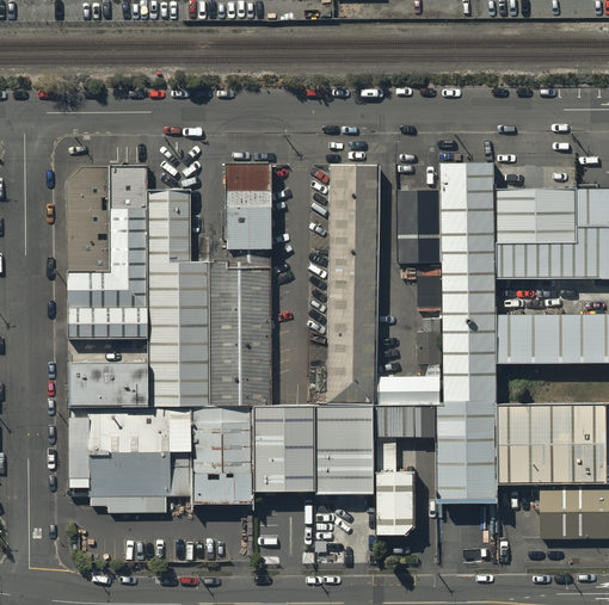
[(370,154),(324,155),(325,406),(371,406),(370,154)]
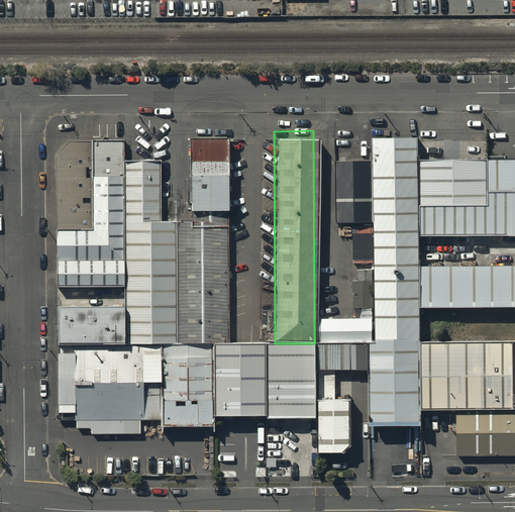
[(181,341),(233,340),(231,139),(193,139),(193,222),(180,222),(181,341)]
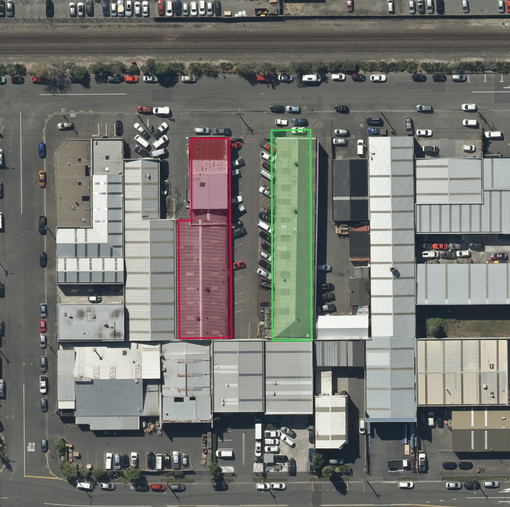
[(414,335),(413,138),(369,139),(370,335),(414,335)]
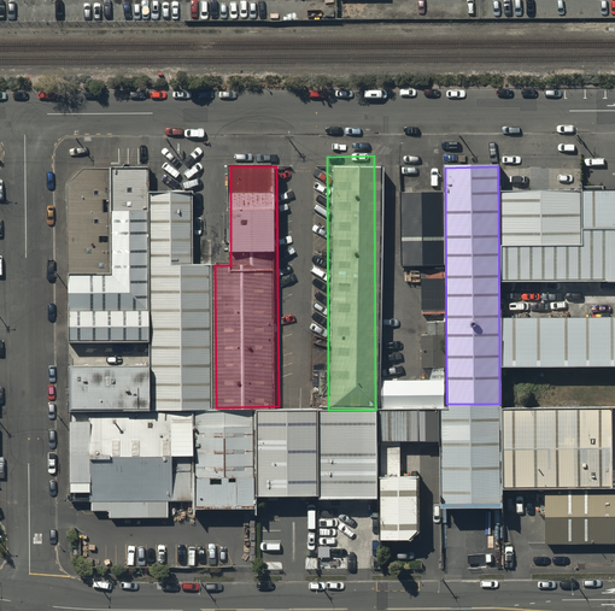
[(83,170),(70,182),(70,340),(150,340),(148,170),(83,170)]
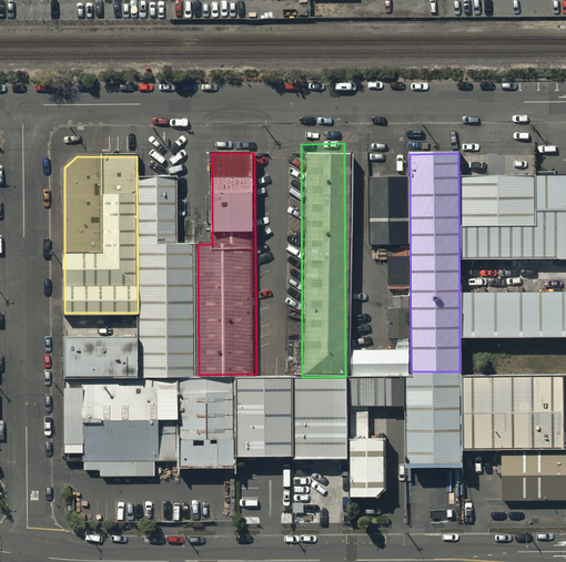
[(565,175),(538,176),(538,211),(565,210),(565,175)]
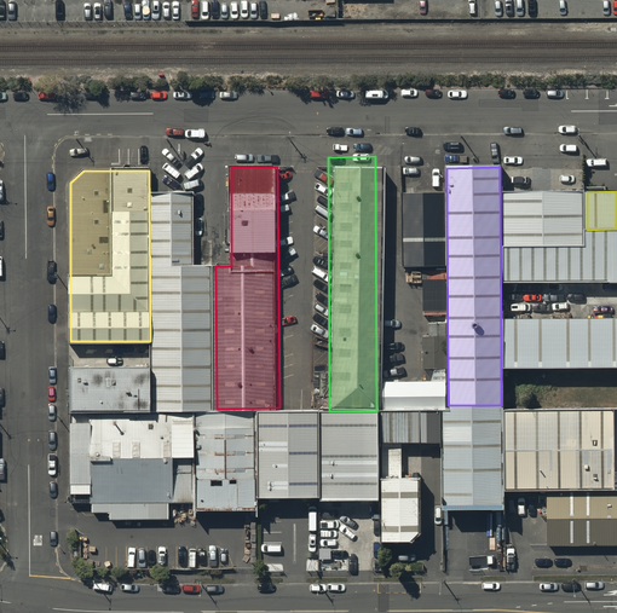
[(214,267),(195,267),(194,194),(151,194),(153,412),(215,411),(214,267)]
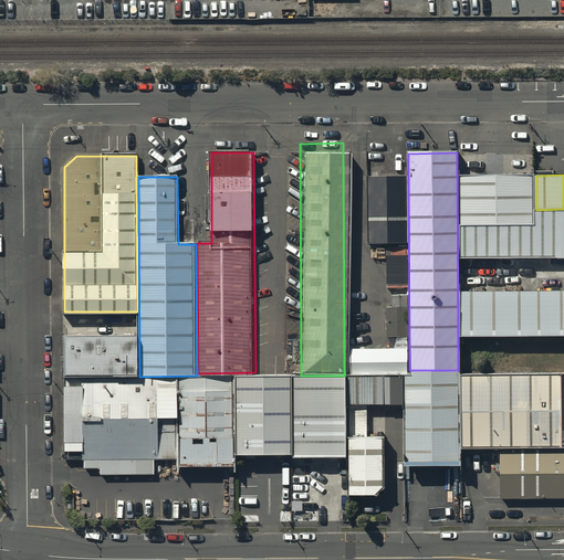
[(406,177),(367,177),(368,243),(406,243),(406,177)]
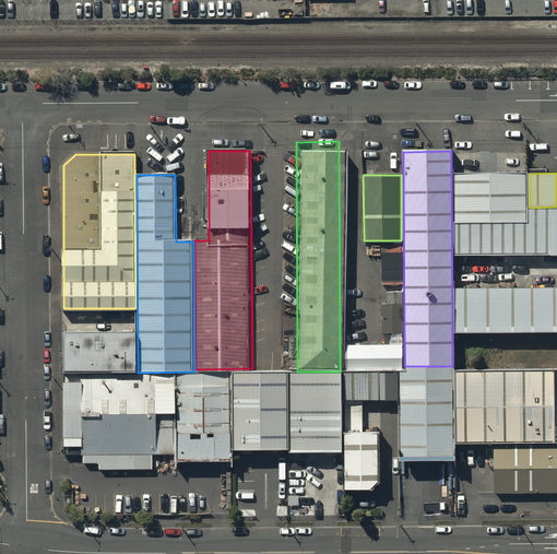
[(528,175),(453,175),(454,223),(529,222),(528,175)]
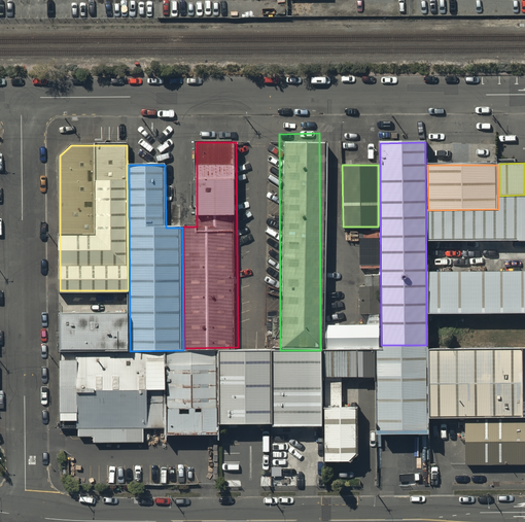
[(498,211),(427,211),(428,241),(524,240),(524,198),(498,198),(498,211)]
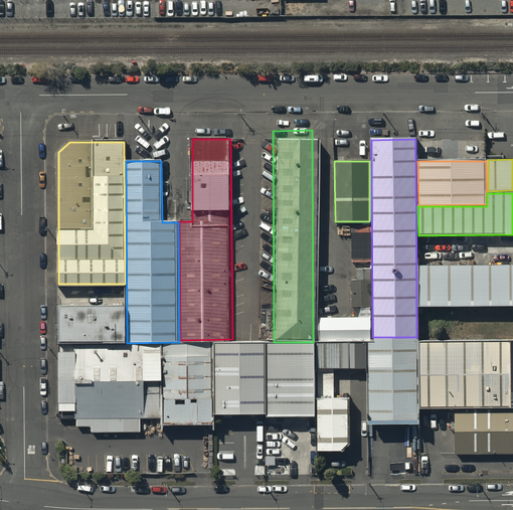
[(512,266),(417,267),(417,306),(512,305),(512,266)]
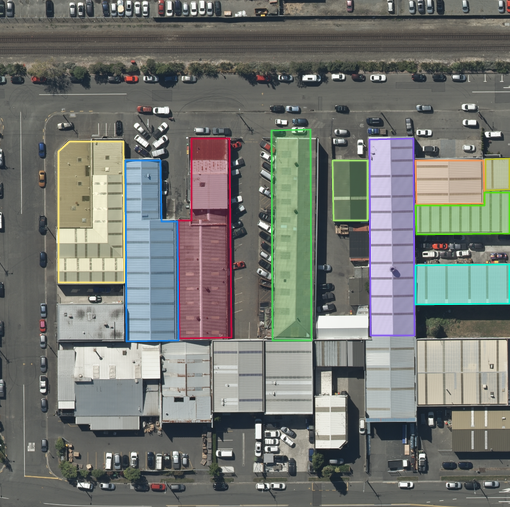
[(124,306),(57,306),(58,341),(125,341),(124,306)]
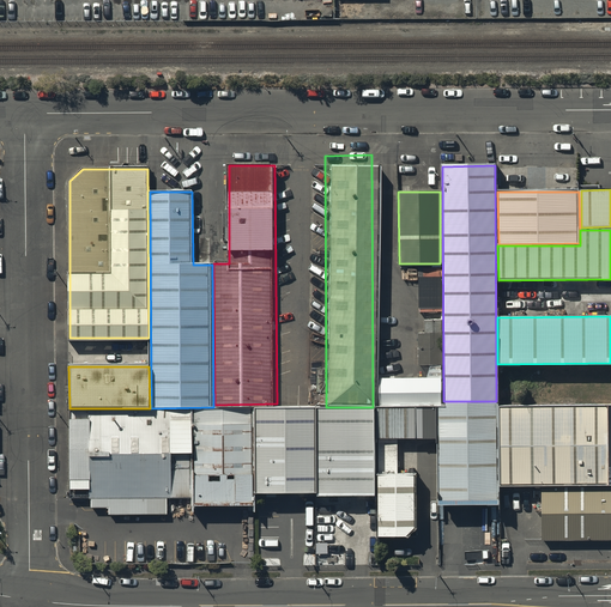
[(497,405),(440,405),(440,498),(497,498),(497,405)]
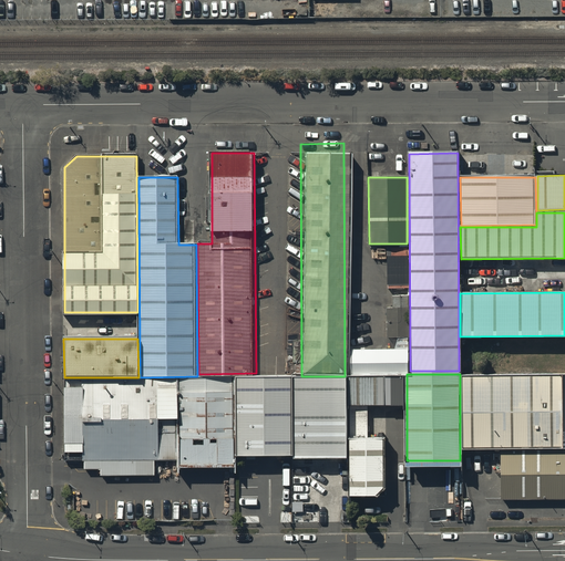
[(564,375),(462,376),(462,449),(564,448),(564,375)]
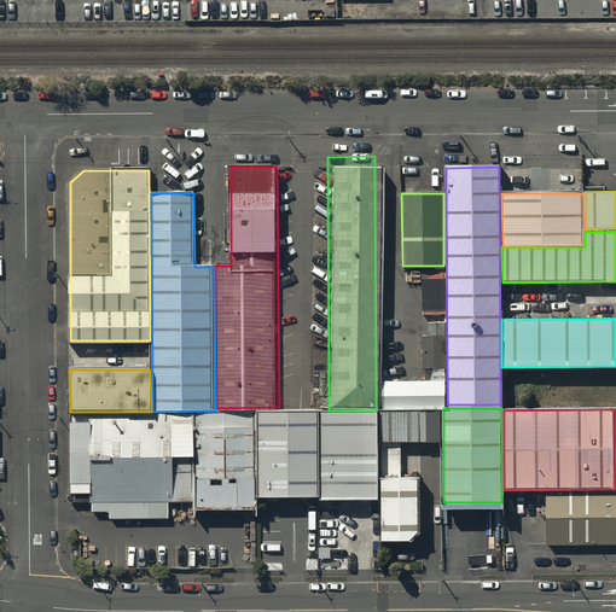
[(315,412),(259,413),(259,497),(317,497),(315,412)]
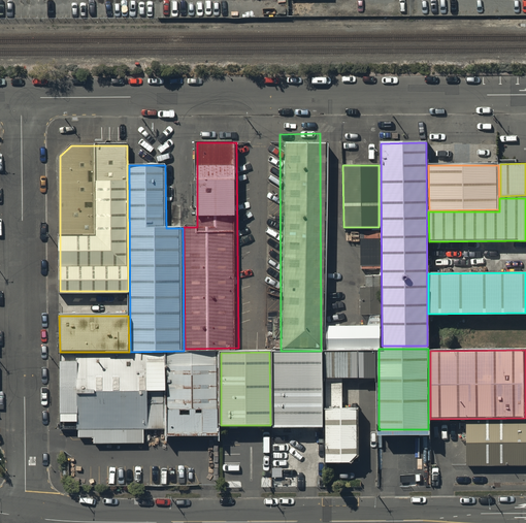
[(324,352),(272,353),(272,427),(324,427),(324,352)]
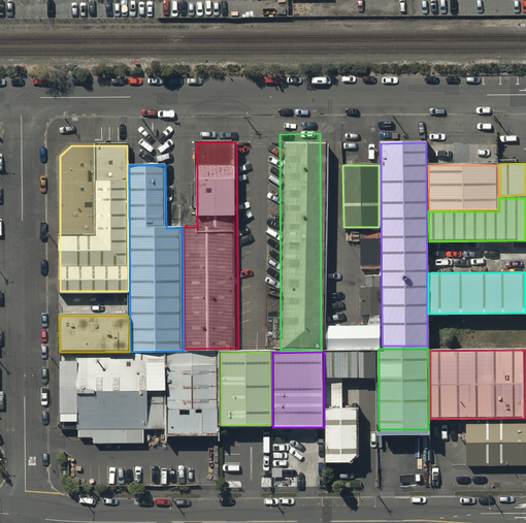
[(376,352),(326,352),(326,379),(376,378),(376,352)]
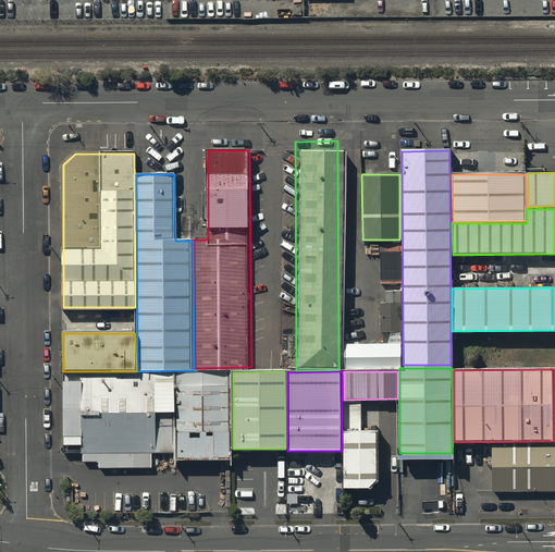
[(99,469),(153,469),(153,453),(177,453),(177,373),(63,375),(63,453),(83,453),(83,462),(99,461),(99,469)]
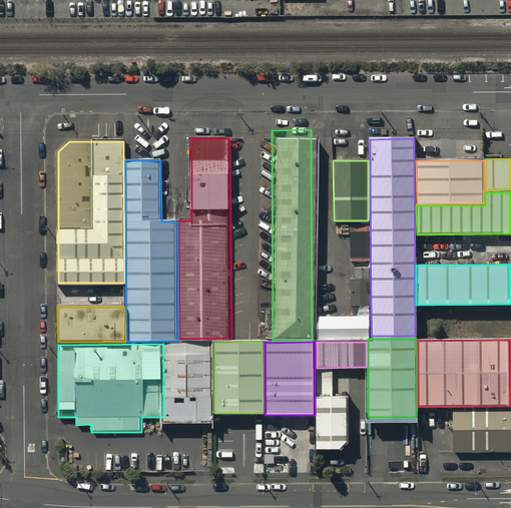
[(212,344),(164,344),(165,425),(213,425),(212,344)]
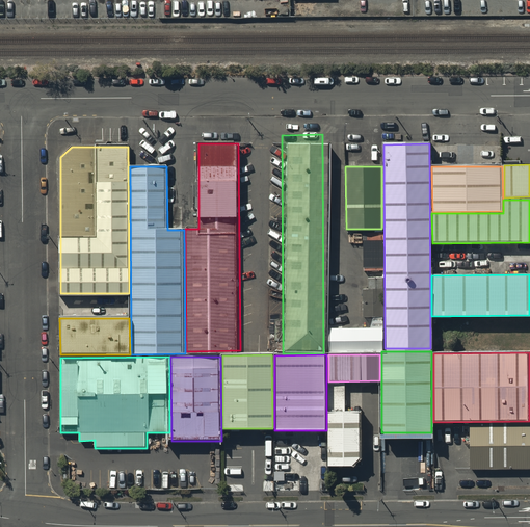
[(345,383),(328,383),(329,466),(361,465),(361,409),(345,409),(345,383)]
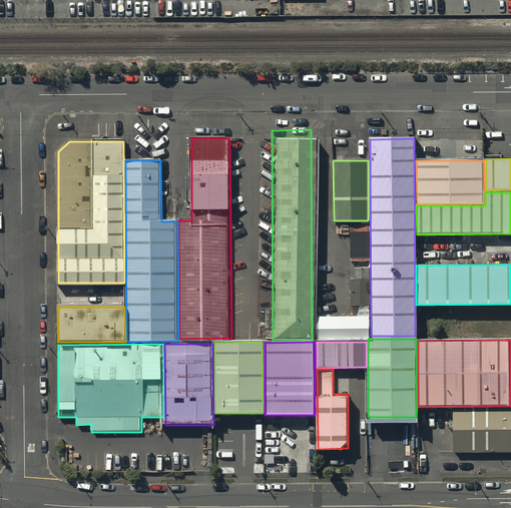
[(510,408),(454,408),(454,450),(510,449),(510,408)]
